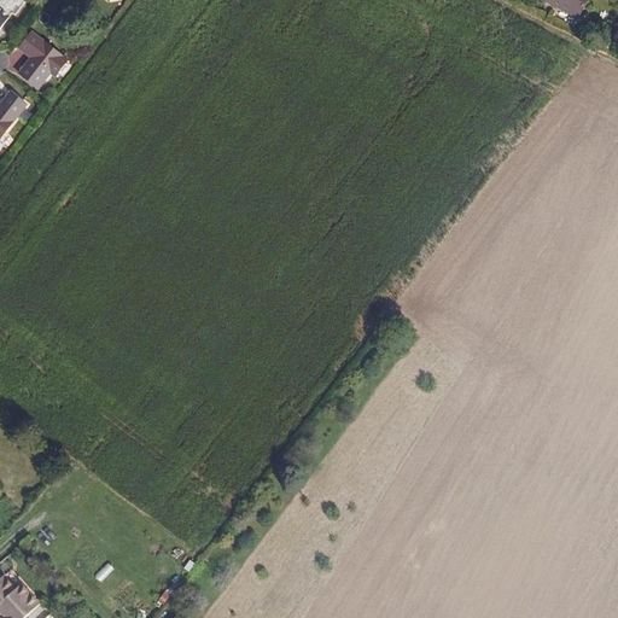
[(0,27),(12,12),(16,15),(25,1),(23,0),(1,0),(0,3),(0,27)]
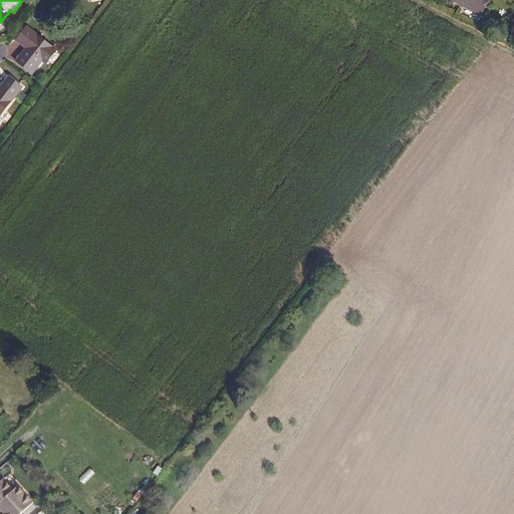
[(457,0),(482,13),(488,0),(457,0)]
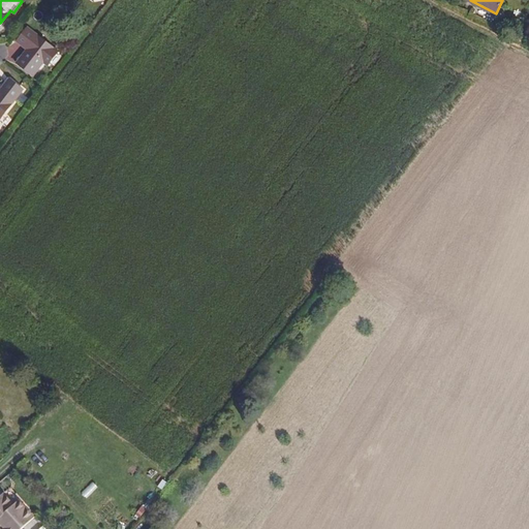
[(18,38),(28,47),(17,61),(33,73),(44,59),(49,62),(58,51),(28,26),(18,38)]
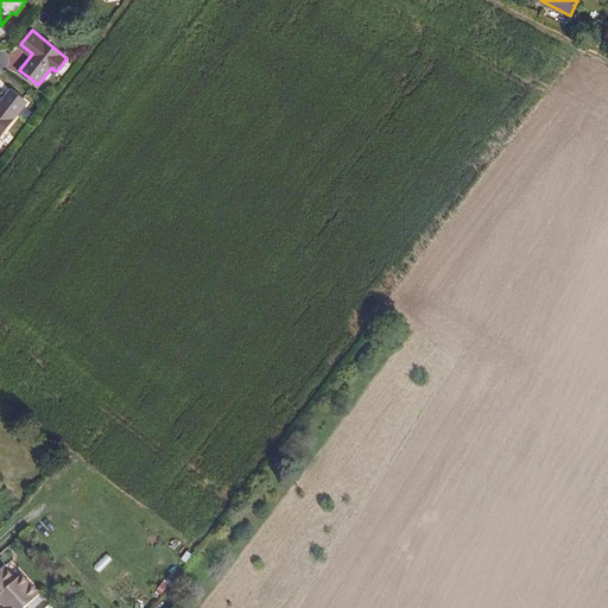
[(0,132),(26,101),(13,90),(0,106),(0,132)]
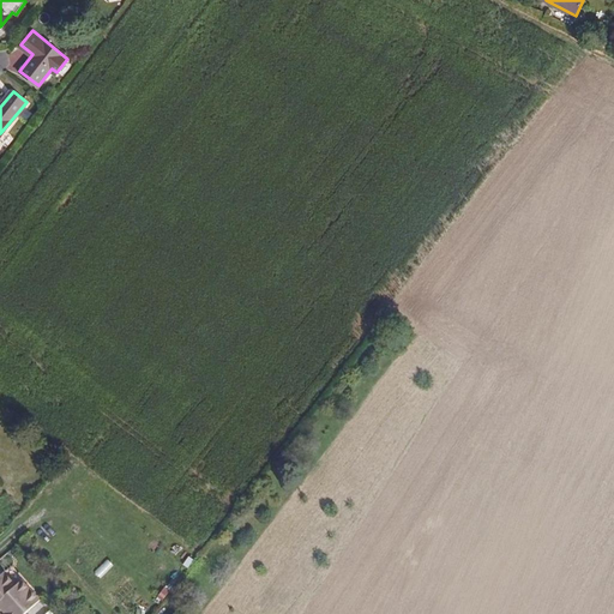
[(2,613),(19,613),(40,597),(22,578),(17,583),(6,571),(0,576),(0,605),(2,608),(0,611),(2,613)]
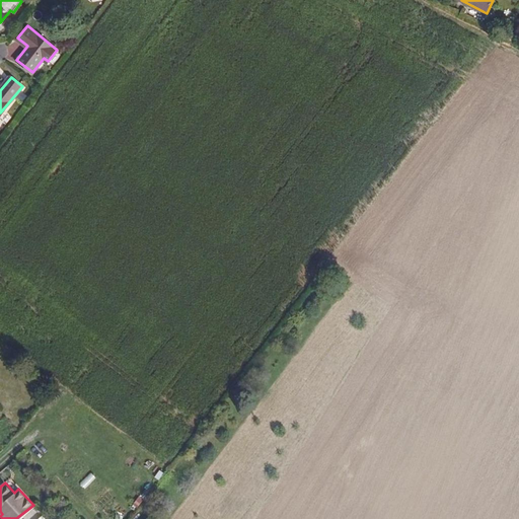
All buildings are outlined.
